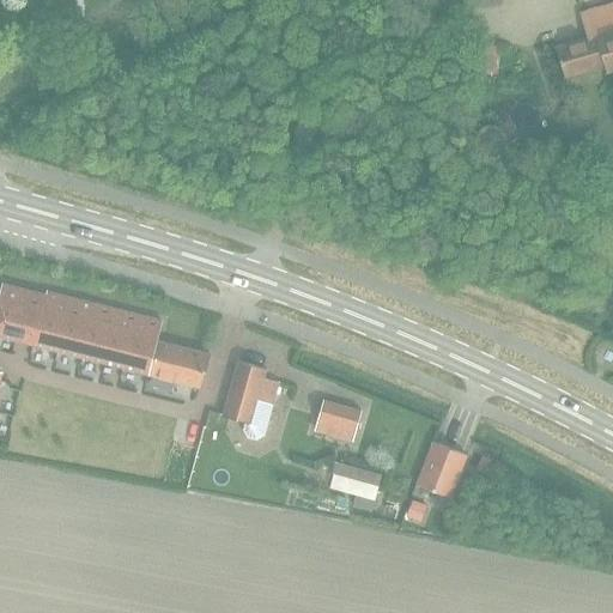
[(612,1),(580,11),(587,37),(557,44),(566,78),(604,68),(605,72),(612,70),(612,1)]
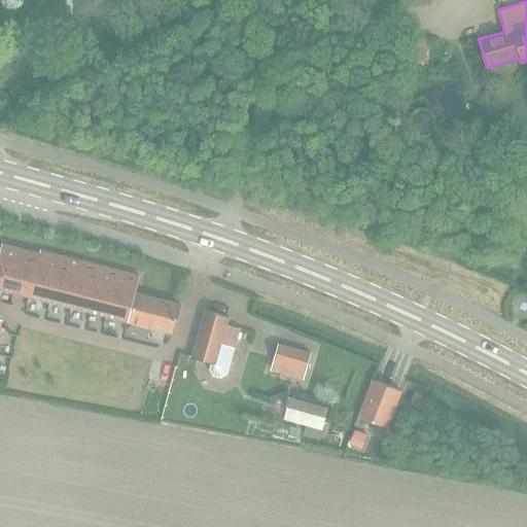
[(0,288),(170,332),(178,304),(134,291),(138,276),(39,250),(38,253),(1,243),(0,248),(0,288)]
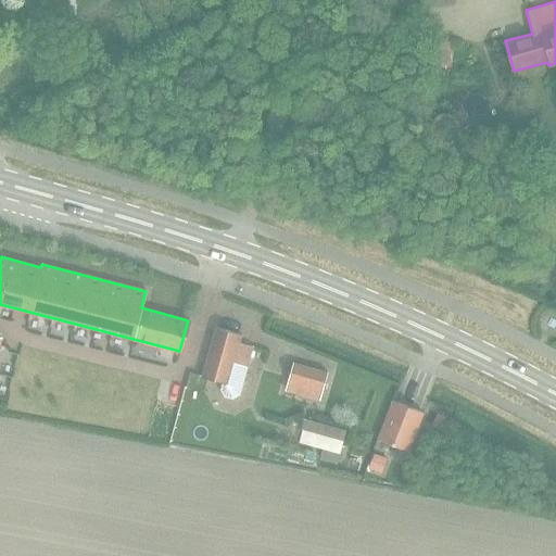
[(219,328),(205,375),(223,380),(219,389),(224,396),(231,399),(239,394),(252,346),(238,343),(240,333),(219,328)]
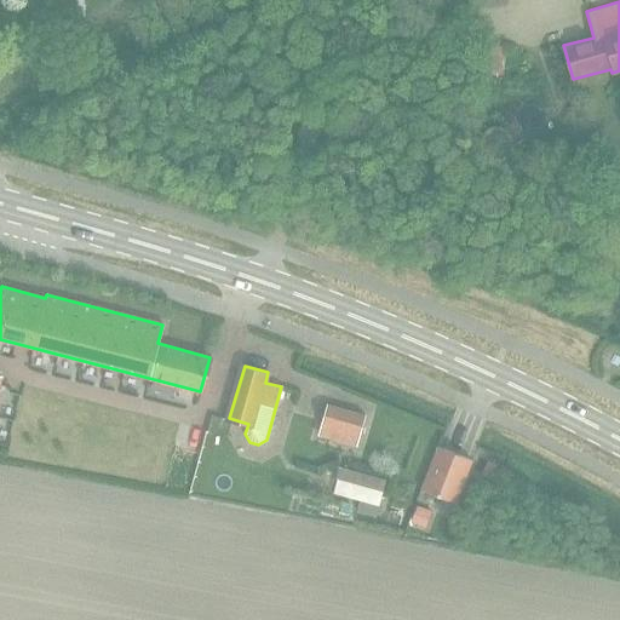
[(327,405),(321,426),(344,432),(342,442),(355,446),(365,415),(327,405)]
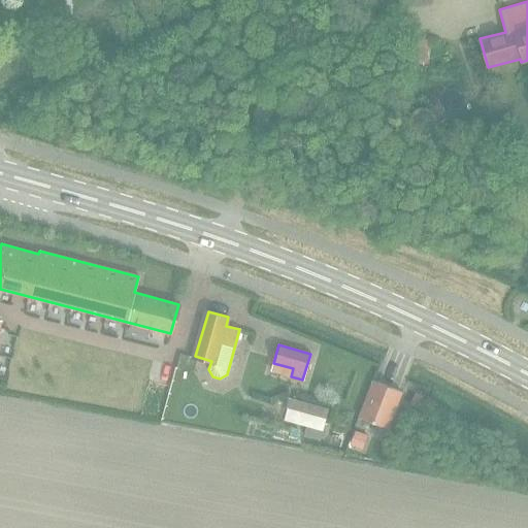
[(372,381),(358,417),(387,428),(401,392),(372,381)]
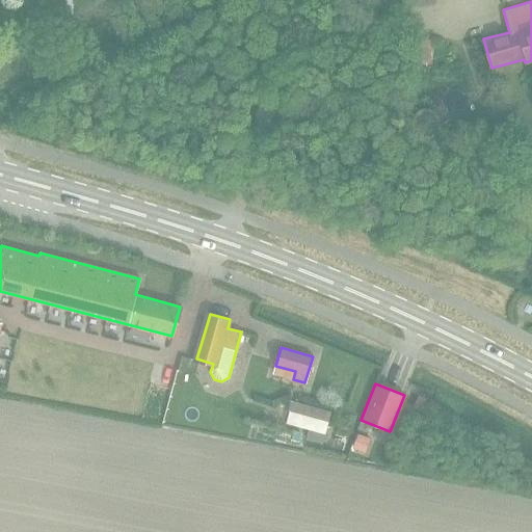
[(418,395),(413,407),(420,410),(425,398),(418,395)]
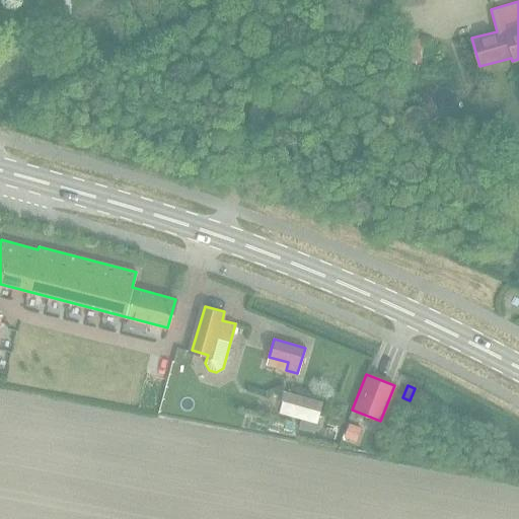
[(360,428),(349,424),(344,437),(356,441),(360,428)]
